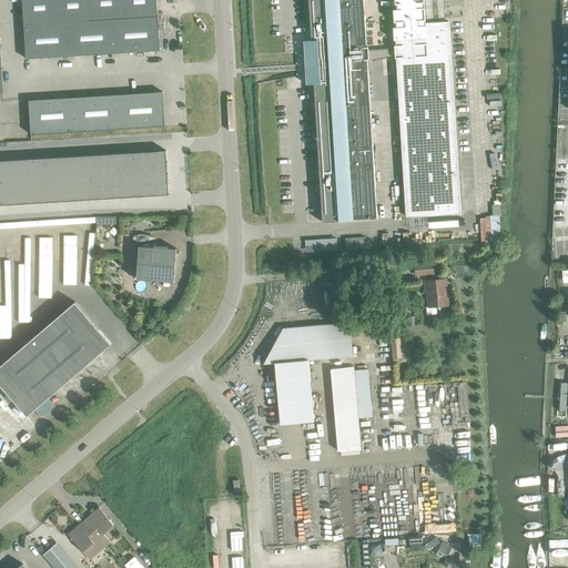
[(155,0),(21,0),(26,59),(160,51),(155,0)]
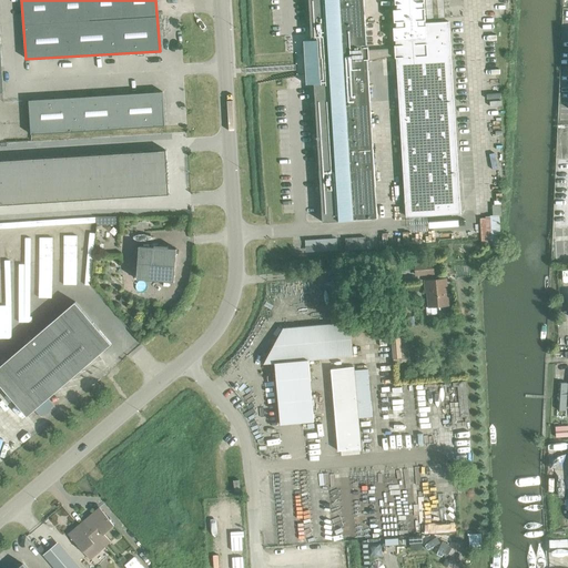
[(313,63),(322,222),(377,219),(367,61),(395,56),(395,58),(396,58),(405,217),(460,214),(449,21),(425,23),(424,0),(394,0),(395,4),(397,4),(396,9),(393,10),(394,22),(396,22),(396,28),(393,28),(394,40),(398,40),(399,46),(394,46),(394,48),(368,50),(368,48),(366,48),(363,0),(308,0),(311,40),(303,41),(305,63),(313,63)]
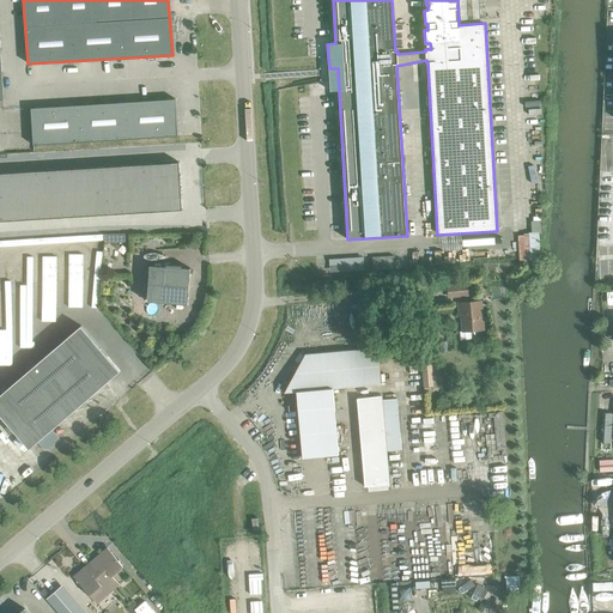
[(34,145),(177,137),(175,99),(31,108),(34,145)]
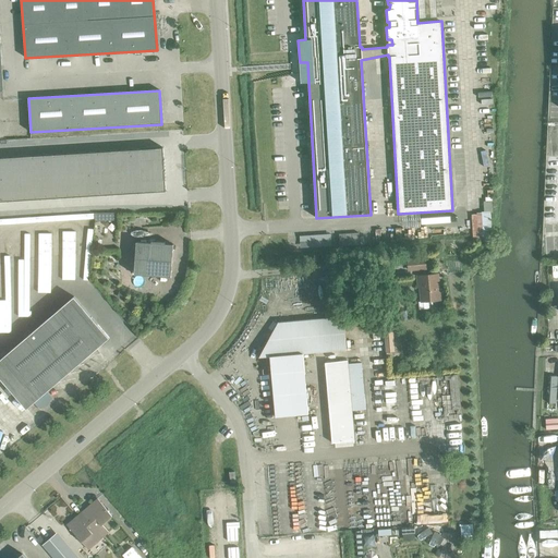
[(165,178),(165,176),(165,174),(165,172),(165,170),(164,169),(165,169),(165,167),(164,167),(164,166),(165,165),(165,164),(164,164),(164,161),(165,161),(165,160),(164,160),(162,148),(0,157),(0,201),(166,192),(165,180),(166,180),(166,178),(165,178)]
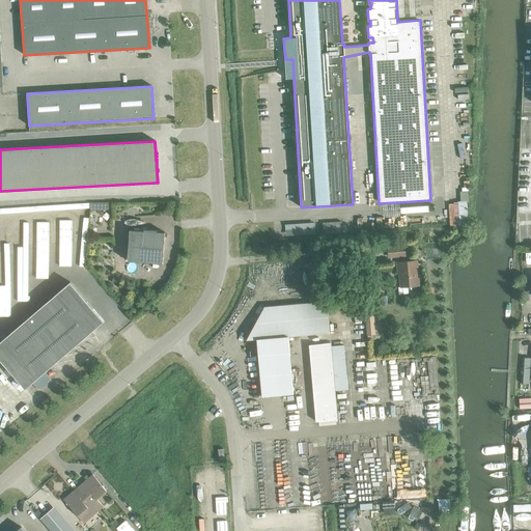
[(128,261),(163,263),(165,232),(130,230),(128,261)]
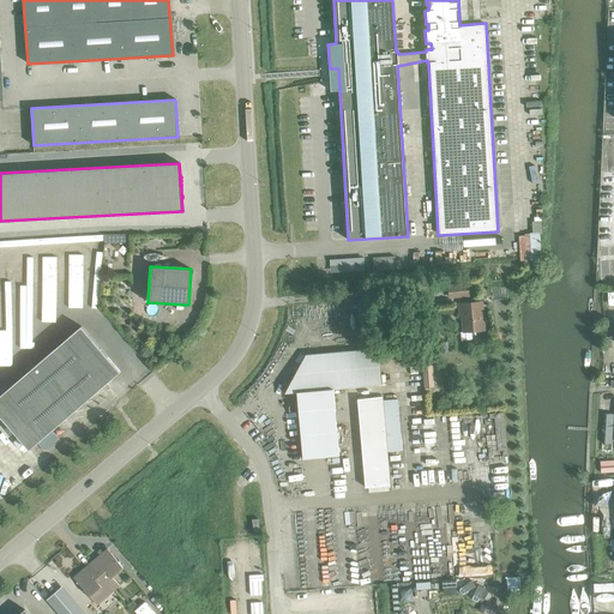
[(449,287),(450,298),(469,296),(468,286),(449,287)]
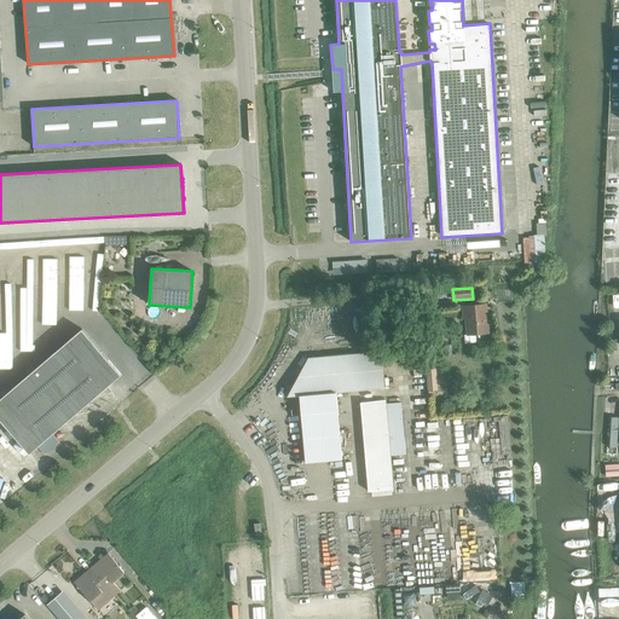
[(463,319),(467,319),(468,335),(487,333),(489,330),(487,325),(486,324),(484,305),(462,306),(463,319)]
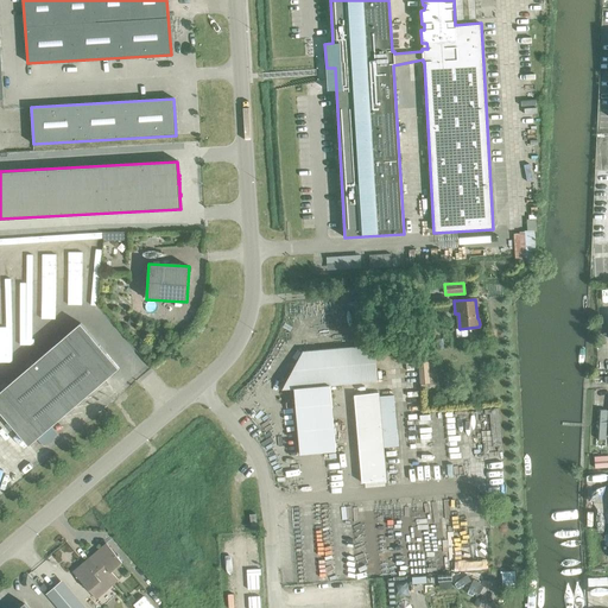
[(0,391),(0,411),(29,445),(119,368),(81,323),(0,391)]
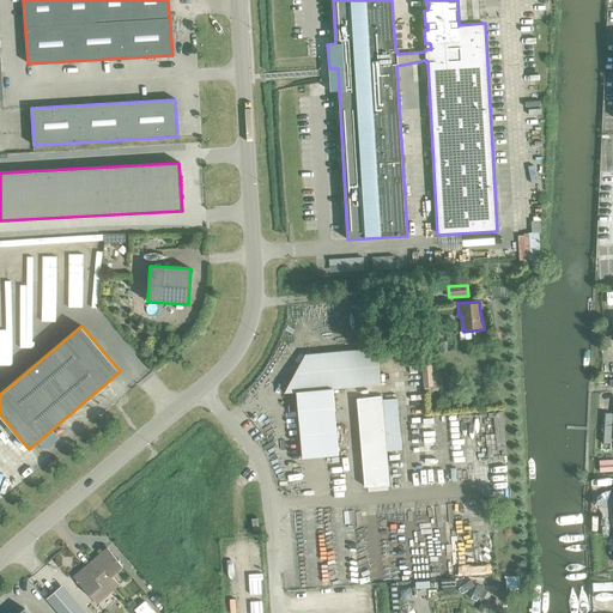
[(381,384),(377,349),(305,354),(285,393),(292,392),(292,401),(298,406),(302,459),(339,455),(333,389),(381,384)]
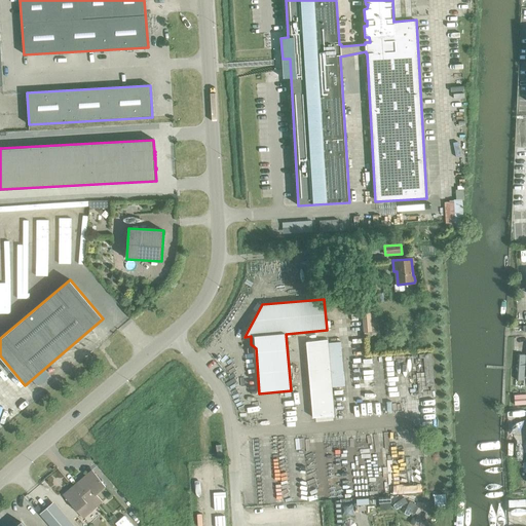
[(325,340),(302,342),(306,415),(329,413),(325,340)]
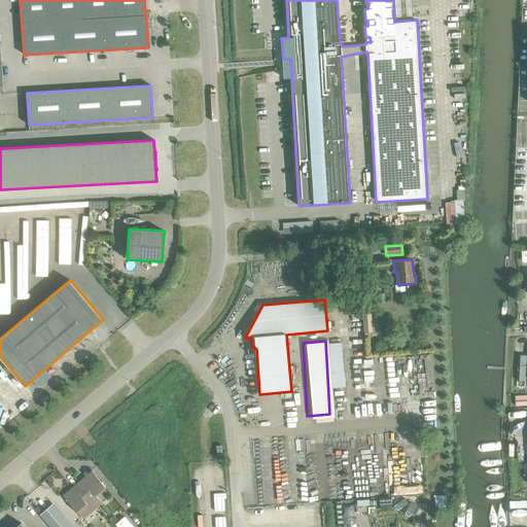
[(84,484),(80,488),(97,507),(102,503),(95,494),(104,486),(92,471),(81,480),(84,484)]
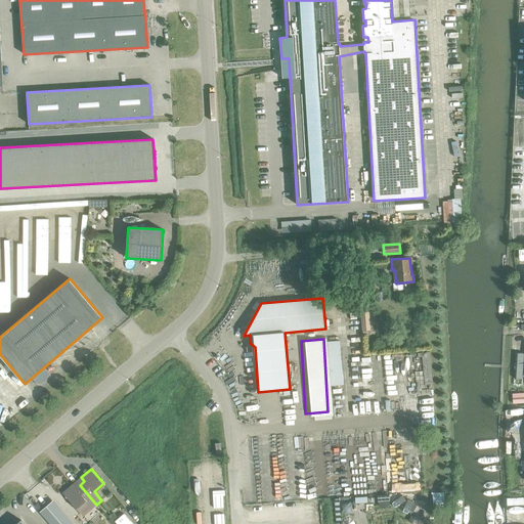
[(80,485),(76,488),(72,484),(62,493),(81,515),(90,507),(92,509),(96,505),(80,485)]
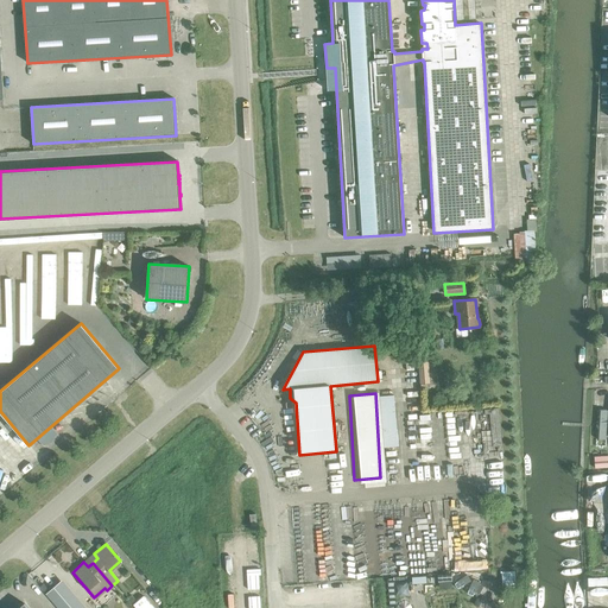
[(45,594),(57,607),(80,607),(58,583),(45,594)]
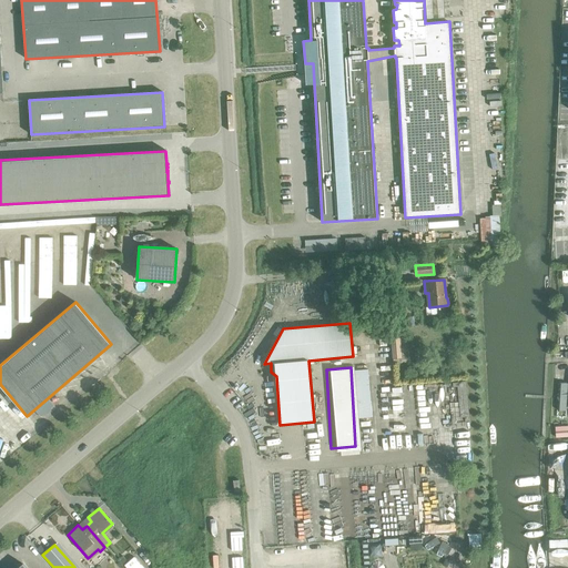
[(122,556),(118,560),(122,566),(128,561),(122,556)]
